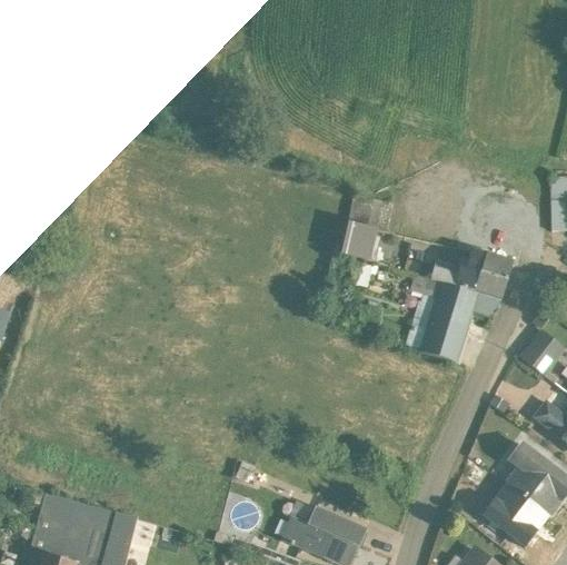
[(554,229),(566,227),(566,174),(550,176),(554,229)]
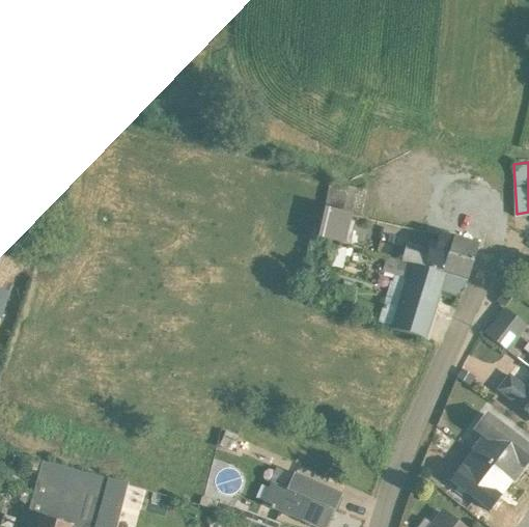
[(360,215),(366,188),(330,179),(324,207),(352,214),(360,215)]
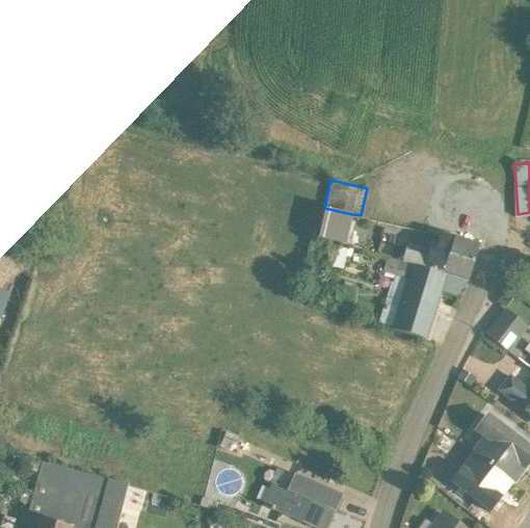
[(352,214),(324,208),(319,237),(346,244),(352,214)]
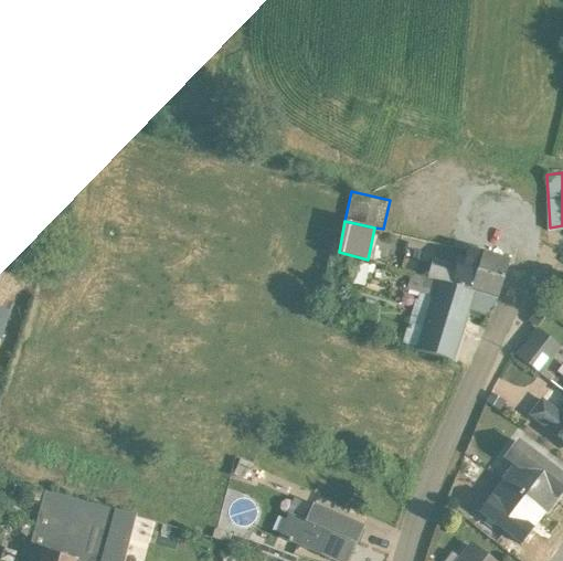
[(433,256),(427,276),(497,297),(509,260),(467,250),(465,256),(457,255),(455,262),(433,256)]
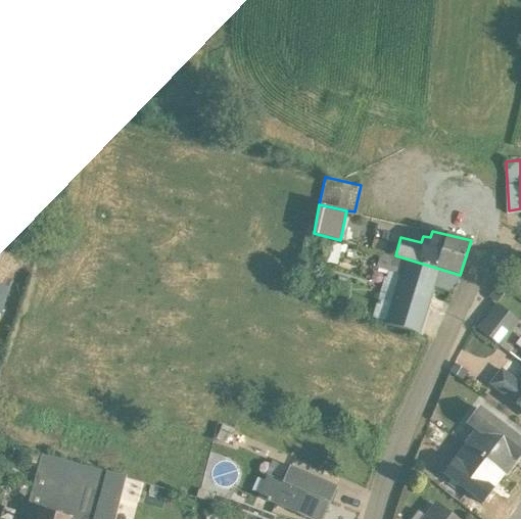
[(328,237),(322,258),(337,264),(341,250),(345,251),(347,243),(328,237)]
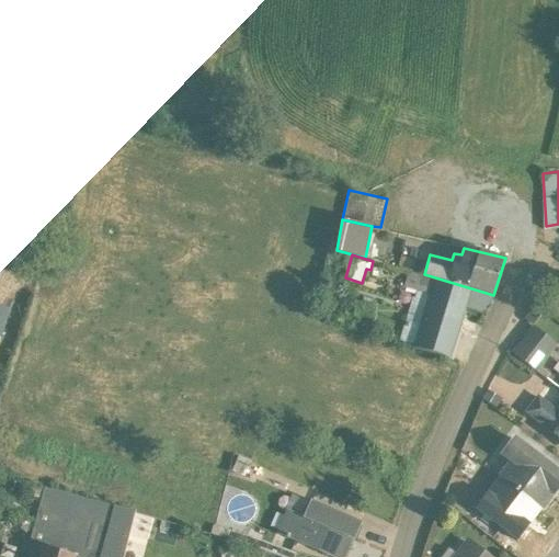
[(486,311),(493,295),(408,270),(403,284),(417,290),(413,295),(399,340),(448,357),(466,306),(486,311)]
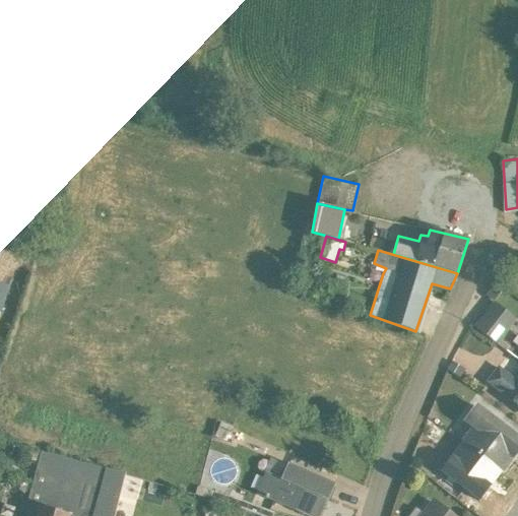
[(0,316),(10,284),(0,280),(0,316)]
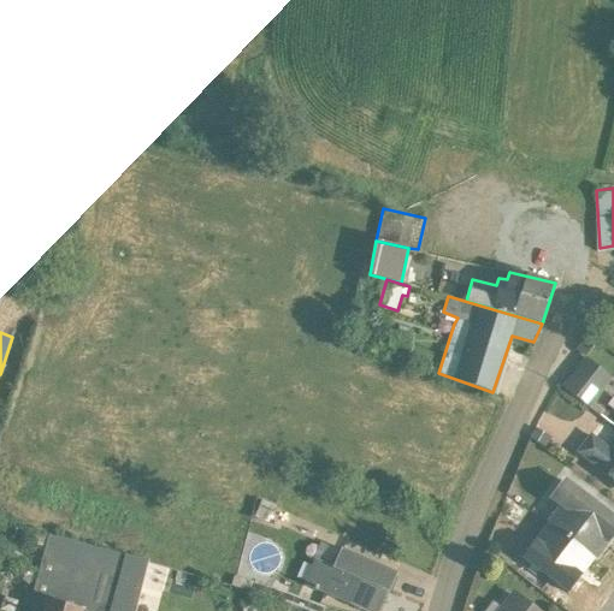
[(613,375),(586,354),(562,384),(601,413),(604,409),(594,401),(613,375)]
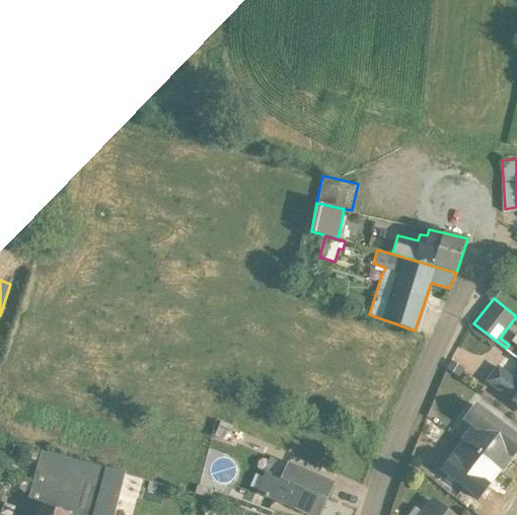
[(465,366),(452,357),(446,365),(460,374),(465,366)]
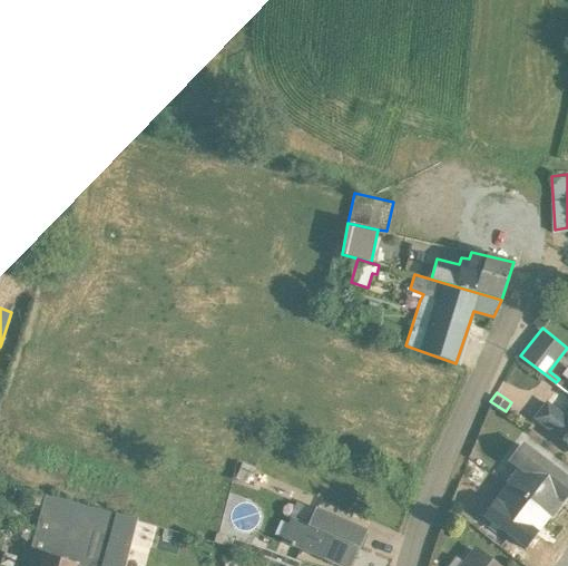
[(567,412),(547,398),(534,416),(567,441),(567,412)]
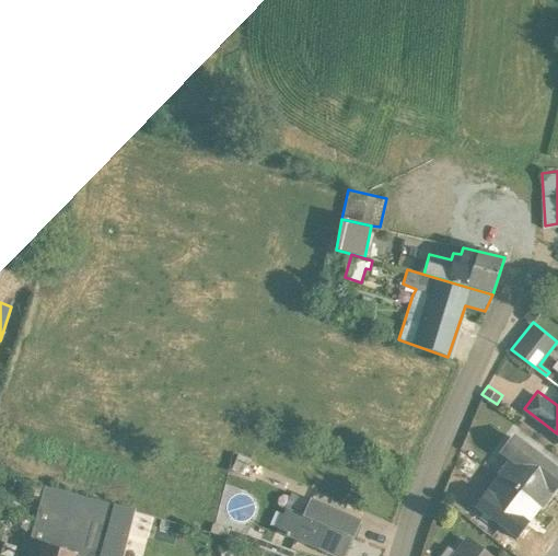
[(557,468),(512,435),(499,451),(509,460),(499,473),(539,506),(557,482),(557,468)]
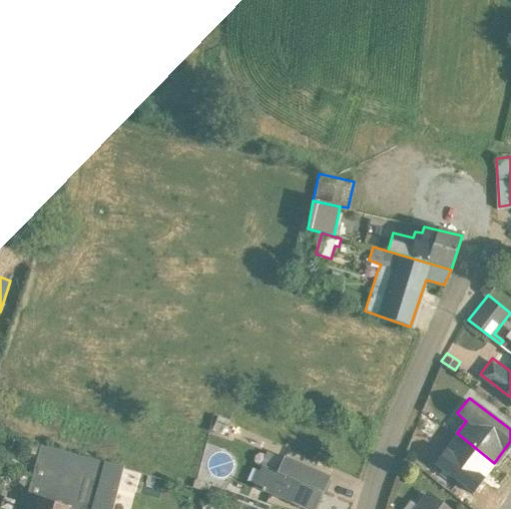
[(230,419),(218,414),(212,429),(224,433),(230,419)]
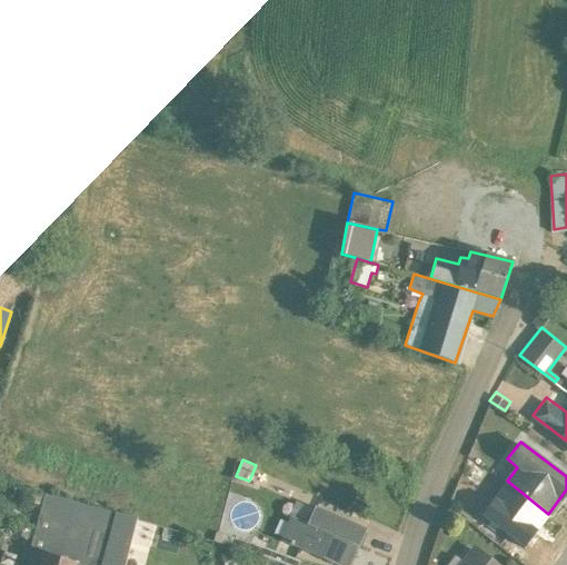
[(507,481),(483,514),(508,533),(500,544),(516,555),(524,545),(525,545),(548,514),(507,481)]
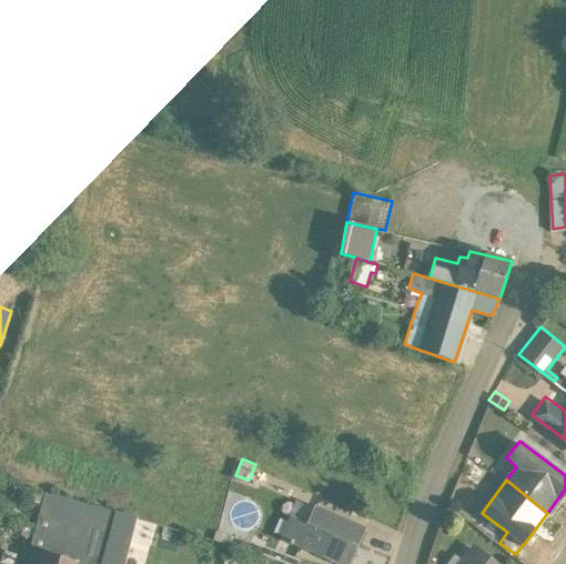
[(17,483),(12,496),(42,504),(46,492),(17,483)]
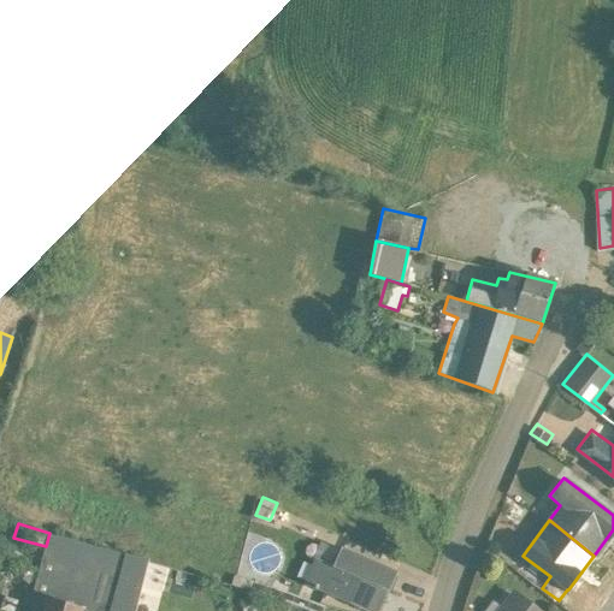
[(108,610),(124,553),(66,535),(49,533),(46,546),(28,610),(108,610)]
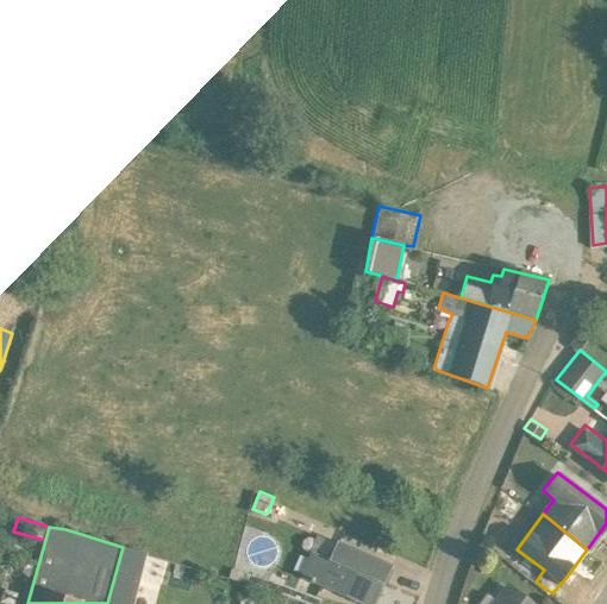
[(373,603),(390,566),(318,534),(300,573),(369,603),(373,603)]
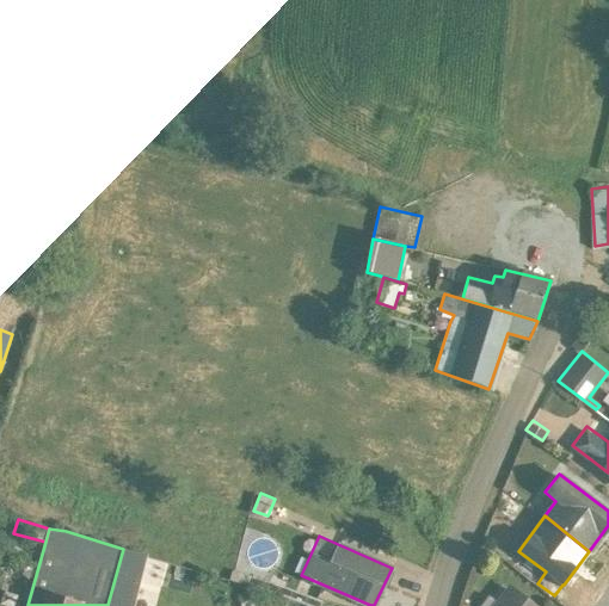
[(147,555),(123,549),(116,579),(140,585),(147,555)]
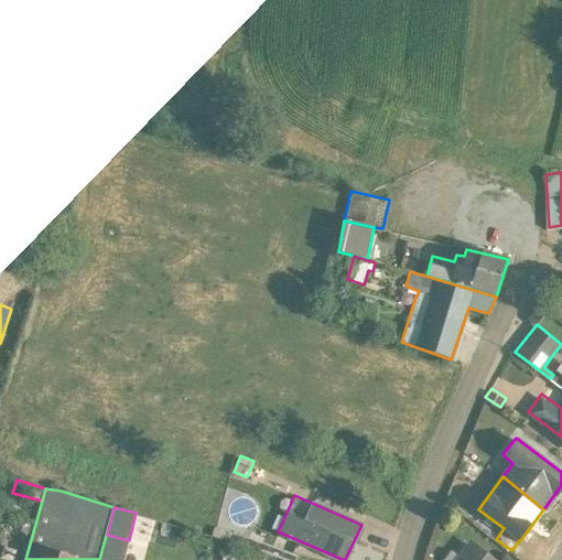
[(222,527),(218,535),(291,559),(295,559),(299,555),(222,527)]
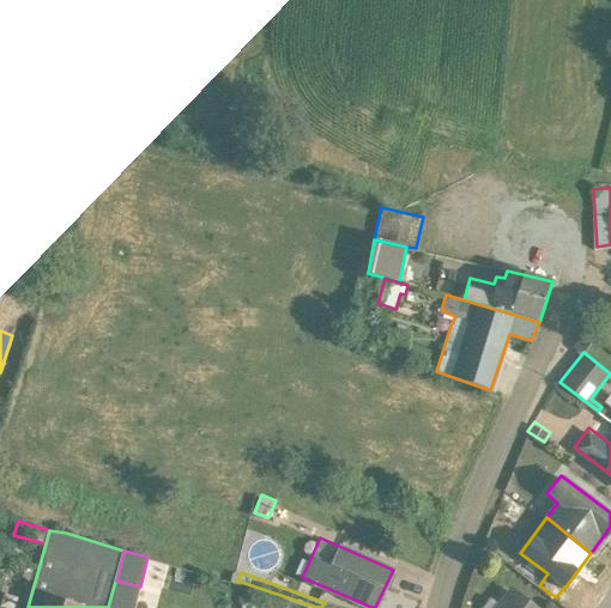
[(131,585),(118,582),(113,601),(126,603),(131,585)]
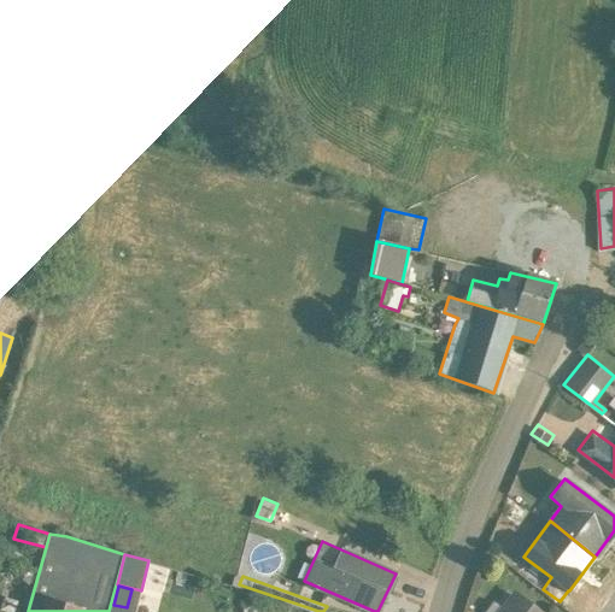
[(542,611),(515,590),(504,606),(495,599),(485,611),(542,611)]
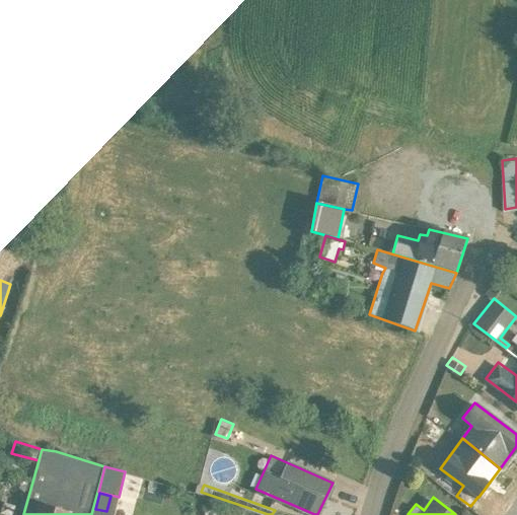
[(217,499),(203,504),(207,514),(215,514),(222,512),(217,499)]
